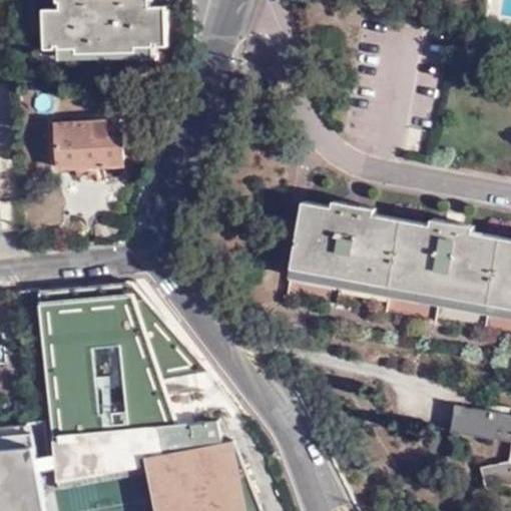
[(151,6),(150,0),(53,0),(54,8),(40,9),(41,50),(72,50),(74,56),(133,55),(132,49),(165,49),(163,6),(151,6)]
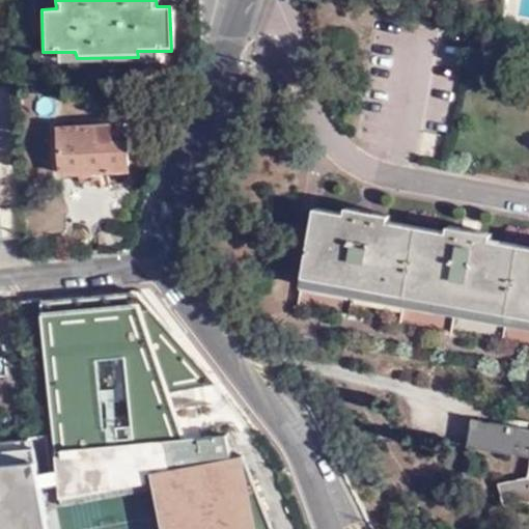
[(98,144),(95,128),(57,131),(60,174),(77,173),(78,183),(99,182),(100,190),(109,189),(109,171),(130,170),(128,142),(98,144)]
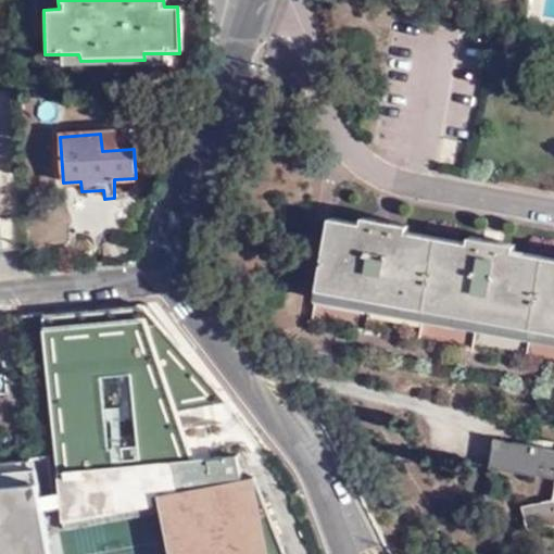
[(0,250),(23,249),(21,218),(0,218),(0,250)]
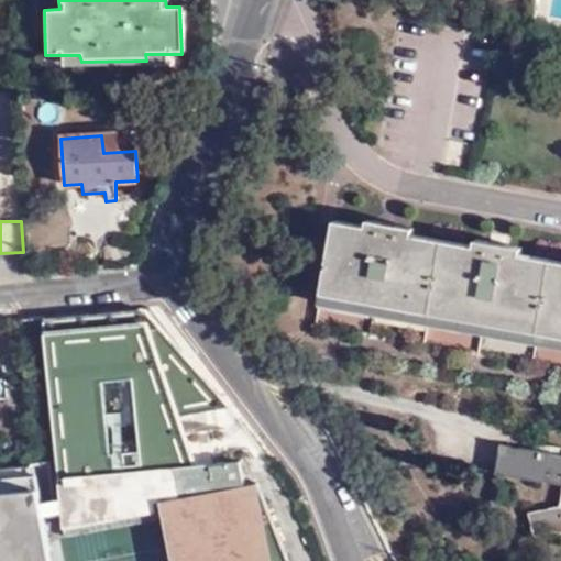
[(560,261),(520,254),(521,248),(501,243),(474,239),(472,246),(411,235),(413,229),(387,224),(364,221),(363,227),(332,221),(314,322),(354,330),(353,338),(382,342),(383,337),(463,351),(462,356),(488,361),(491,354),(560,366),(560,261)]
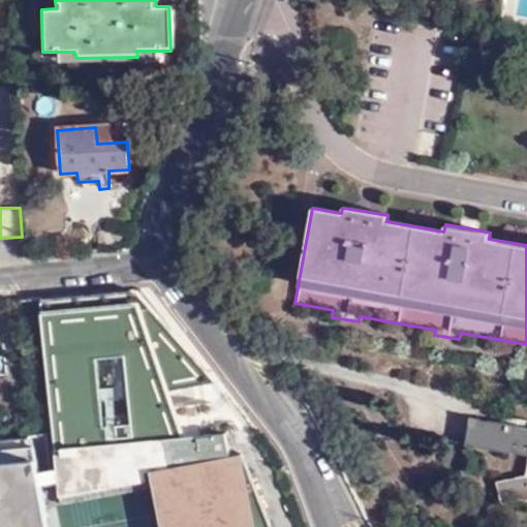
[(169,405),(129,296),(35,305),(52,471),(37,472),(40,490),(53,489),(55,505),(157,489),(153,468),(169,465),(165,437),(180,435),(169,405)]
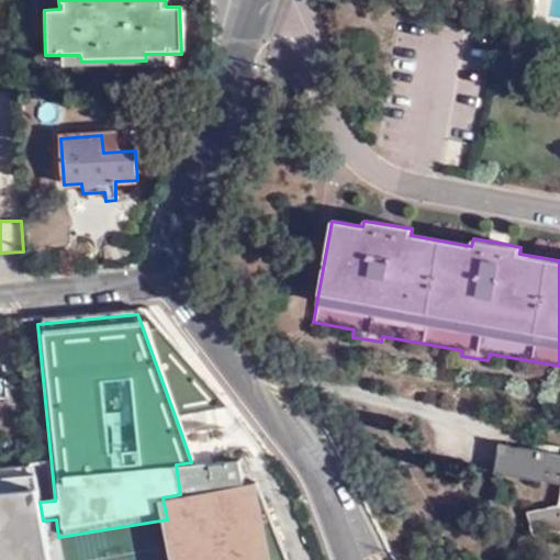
[(180,430),(233,425),(137,314),(180,430)]
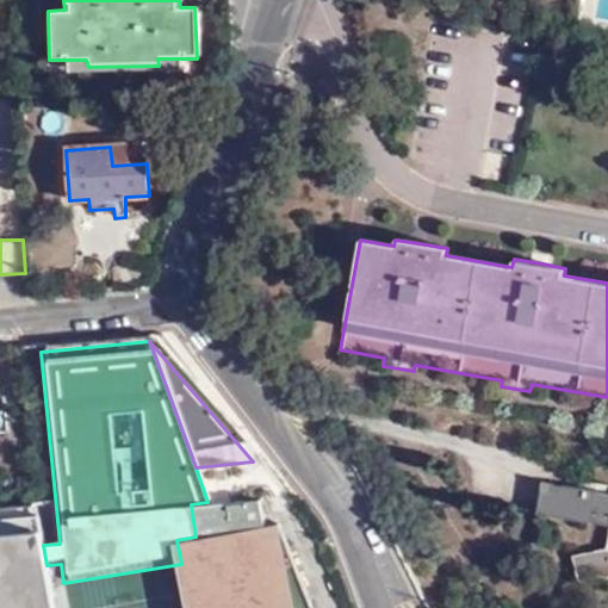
[(607,486),(571,479),(570,486),(539,482),(533,512),(607,525),(607,532),(606,547),(572,556),(578,579),(602,576),(607,576),(607,486)]
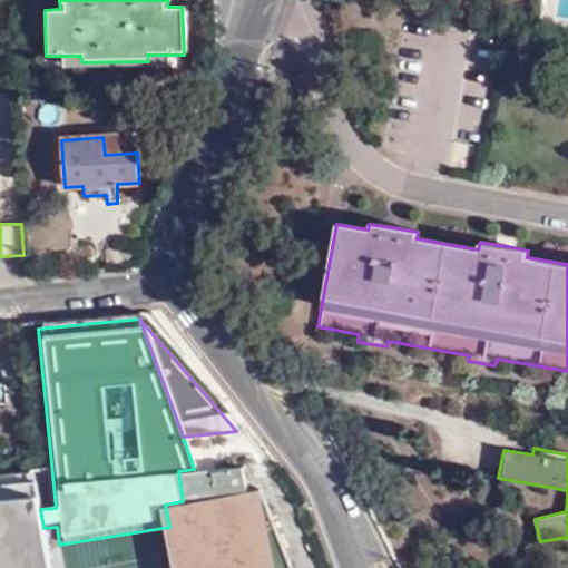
[(291,567),(261,488),(247,490),(244,462),(194,469),(178,471),(183,501),(165,505),(169,527),(176,567),(291,567)]
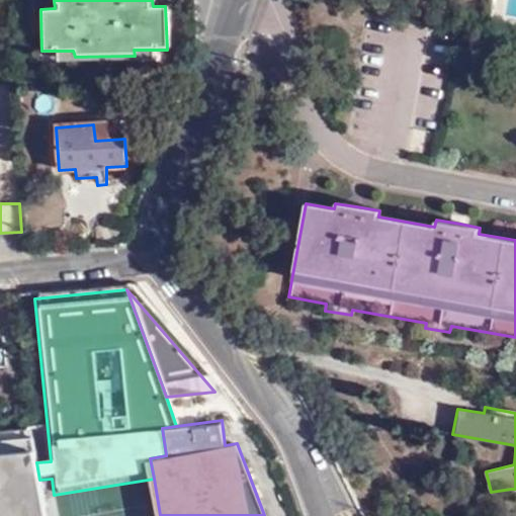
[(36,462),(33,446),(0,449),(0,515),(46,515),(39,480),(36,462)]
